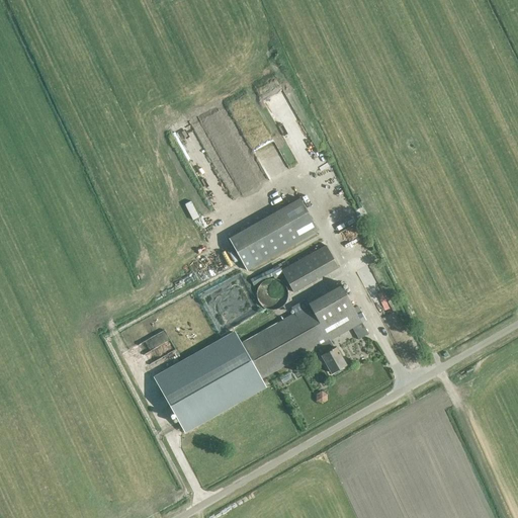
[(257,233),(283,221),(276,205),(250,219),(257,233)]
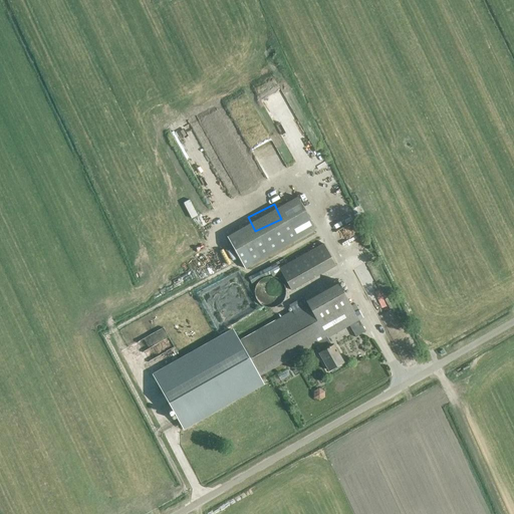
[(278,268),(290,290),(335,265),(323,243),(278,268)]
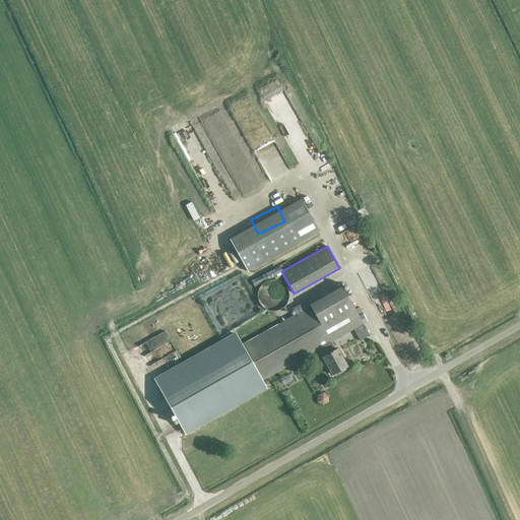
[(367,263),(376,282),(383,278),(375,260),(367,263)]
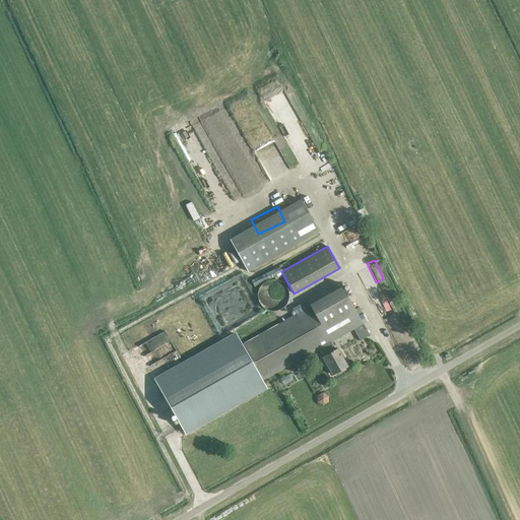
[(260,273),(264,282),(268,280),(276,276),(272,267),(260,273)]
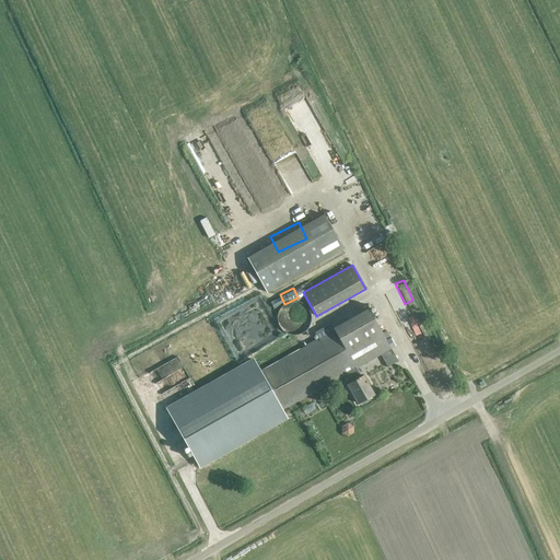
[(265,292),(213,312),(219,326),(225,323),(235,346),(243,343),(234,319),(245,316),(249,327),(261,323),(259,318),(273,313),(265,292)]
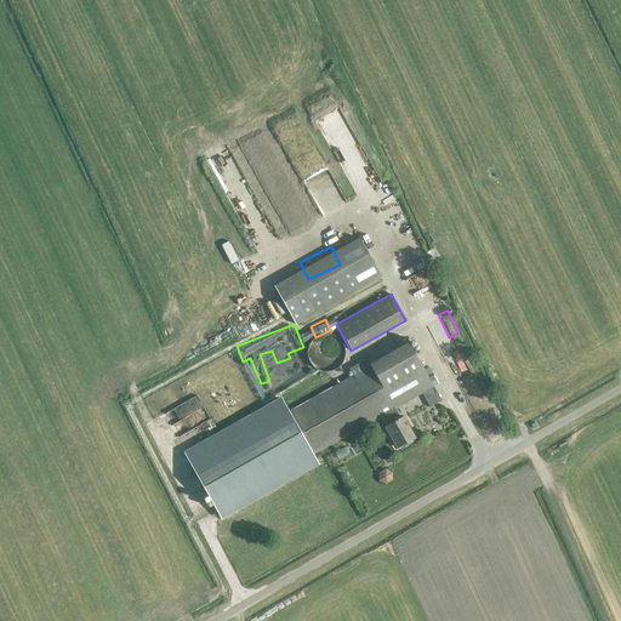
[(343,345),(340,340),(336,337),(331,335),(326,334),(320,335),(315,337),(312,340),(308,345),(307,351),(307,357),(309,362),(313,366),(318,370),(323,371),(329,371),(334,370),(339,366),(342,362),(345,357),(345,351),(343,345)]
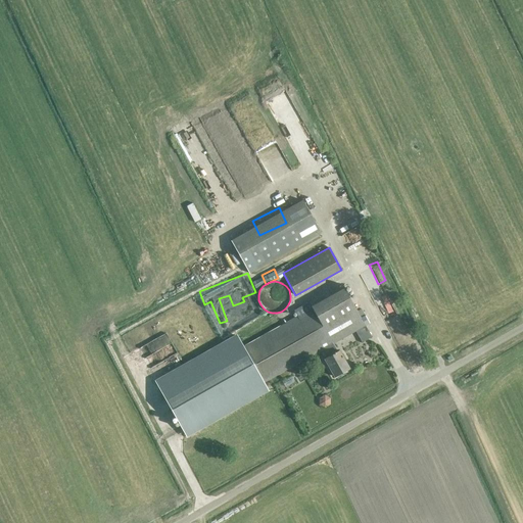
[(312,307),(243,346),(236,334),(154,380),(186,437),(269,391),(264,382),(323,349),(327,357),(323,359),(333,377),(349,368),(339,350),(337,351),(333,343),(365,325),(343,288),(311,306),(312,307)]
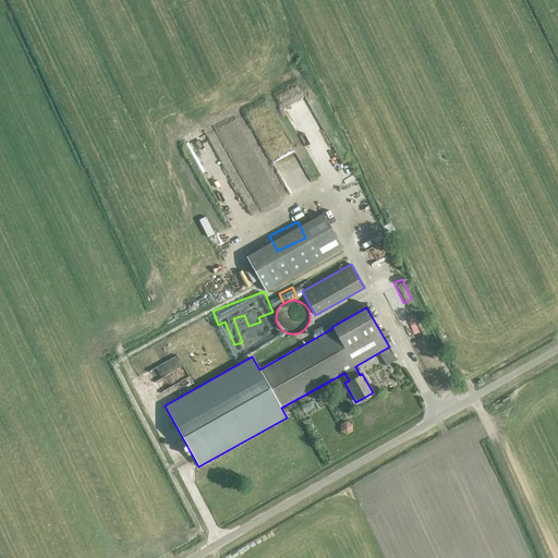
[(182,353),(154,366),(162,388),(192,376),(182,353)]
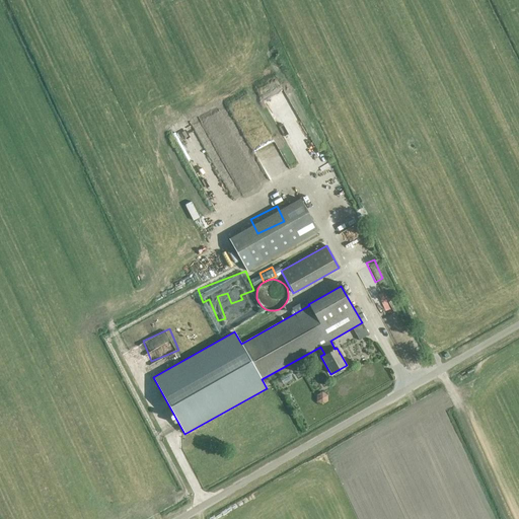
[(283,383),(297,377),(294,370),(280,376),(283,383)]
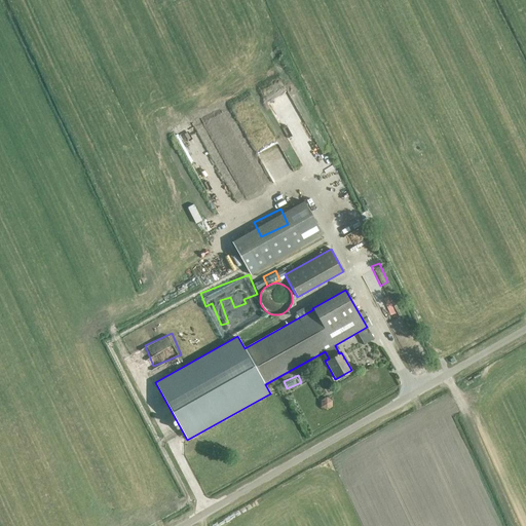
[(325,393),(325,404),(334,403),(334,393),(325,393)]
